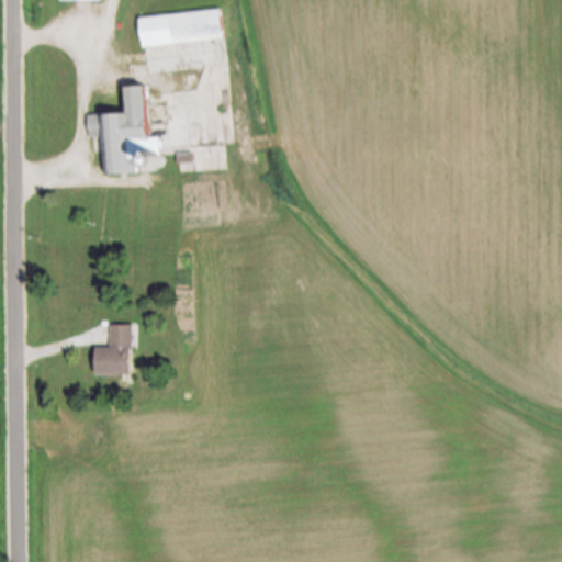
[(222,41),(141,48),(137,19),(220,11),(222,41)]
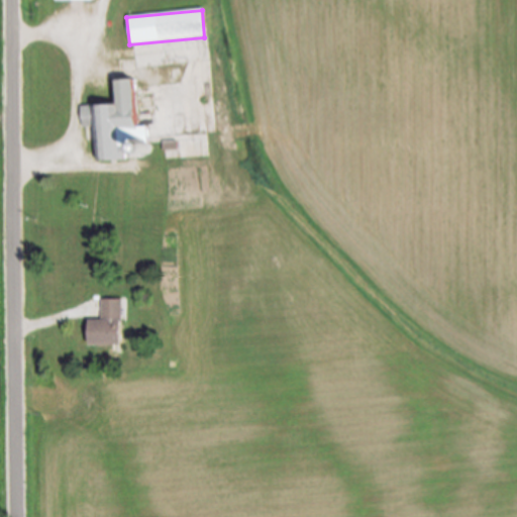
[(134,43),(135,67),(166,65),(164,41),(134,43)]
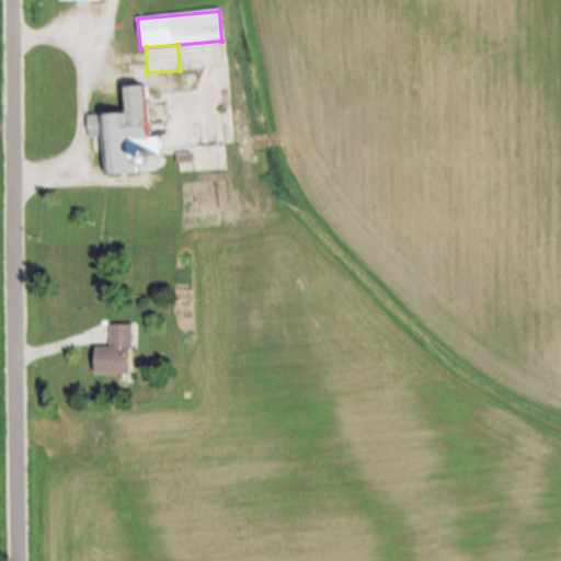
[(86,116),(125,113),(124,88),(144,86),(147,139),(157,138),(159,155),(150,156),(151,164),(134,165),(135,174),(103,176),(100,138),(88,139),(86,116)]
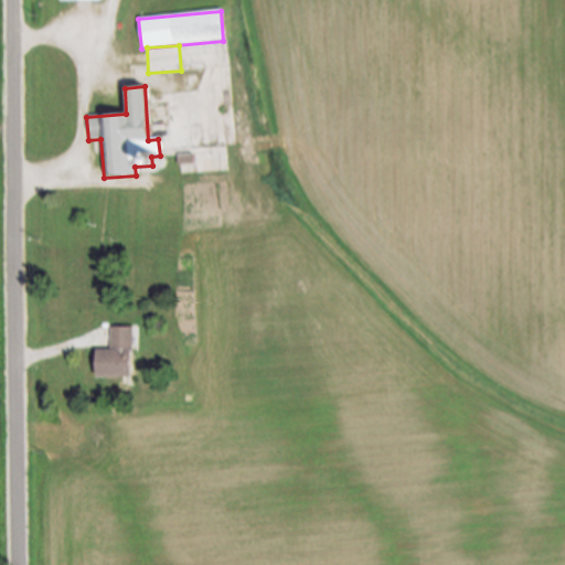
[(94,350),(107,350),(107,329),(131,329),(131,380),(94,380),(94,350)]
